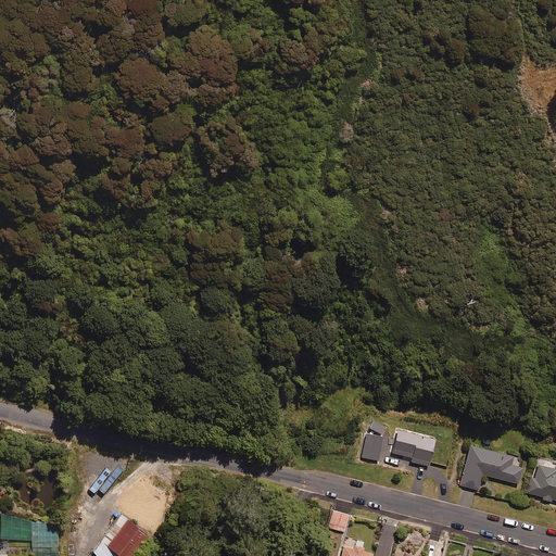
[(436,442),(397,432),(392,455),(412,460),(412,463),(428,467),(436,442)]
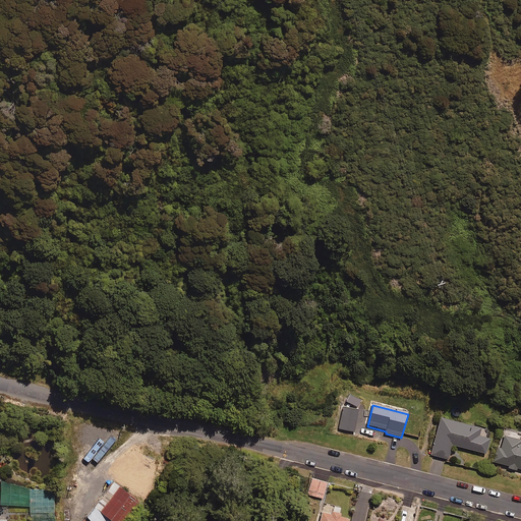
[(358,411),(343,408),(339,429),(354,432),(358,411)]
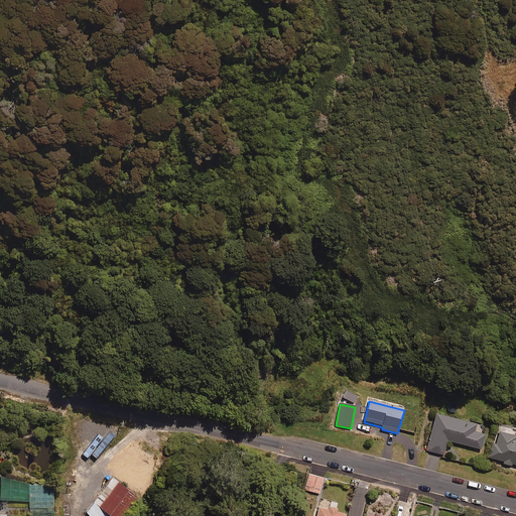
[(468,423),(421,412),(412,448),(432,454),(435,439),(471,447),(475,441),(476,433),(466,431),(468,423)]
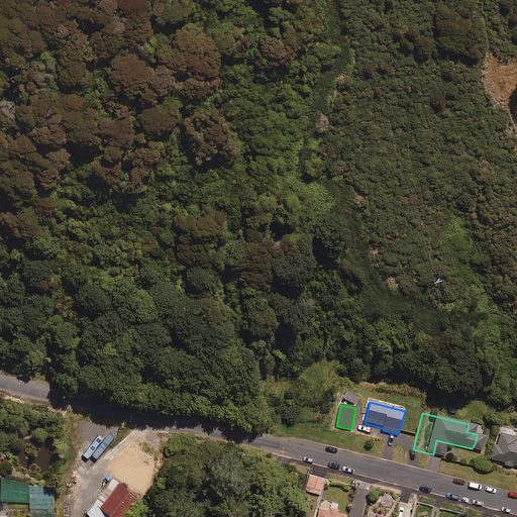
[(479,458),(496,462),(495,466),(505,469),(506,466),(516,468),(516,440),(505,439),(508,431),(501,428),(490,427),(485,435),(479,458)]
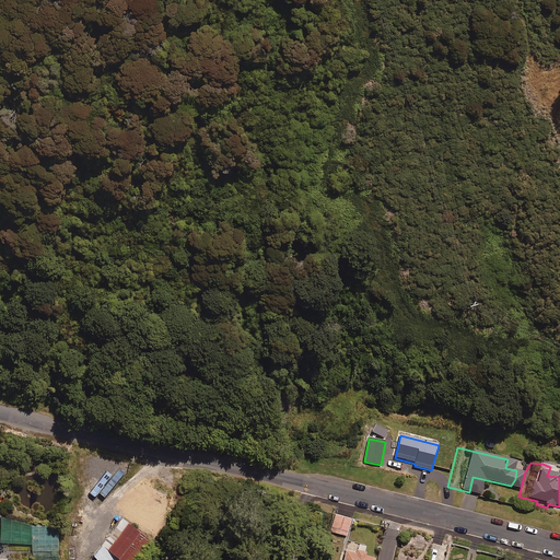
[(165,477),(159,474),(152,489),(160,492),(165,477)]
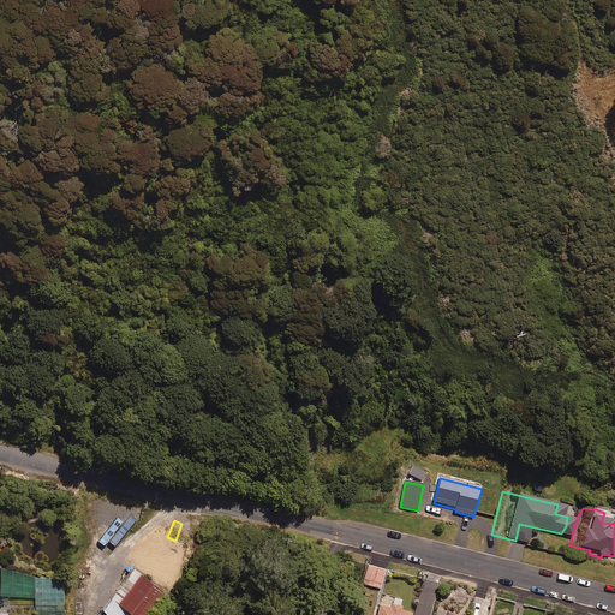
[(192,526),(184,523),(177,538),(185,542),(192,526)]
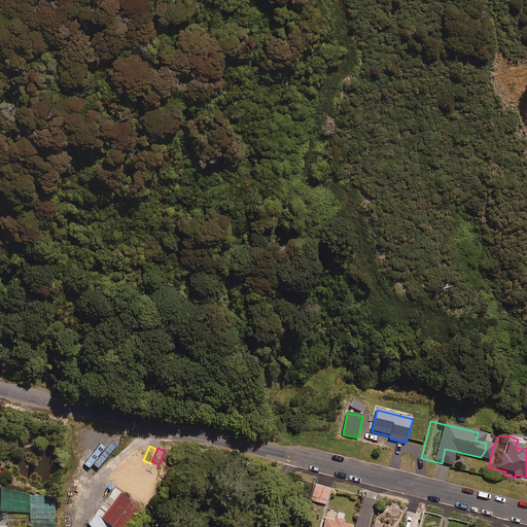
[(103,465),(97,464),(90,489),(96,491),(103,465)]
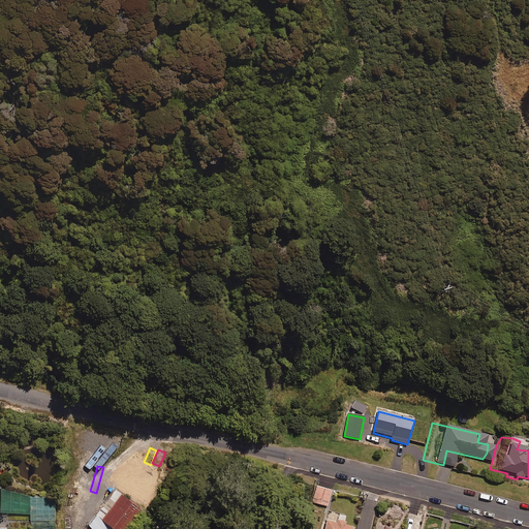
[(332,490),(321,487),(317,504),(328,506),(332,490)]
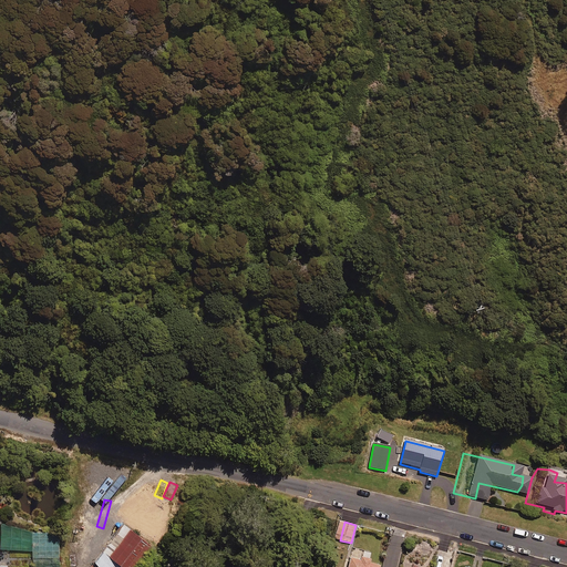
[(32,532),(33,526),(1,525),(1,549),(32,552),(32,532)]
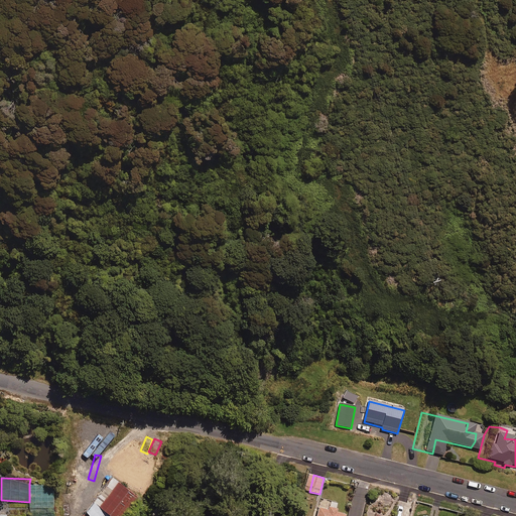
[(123,515),(137,499),(112,478),(84,511),(89,515),(123,515)]
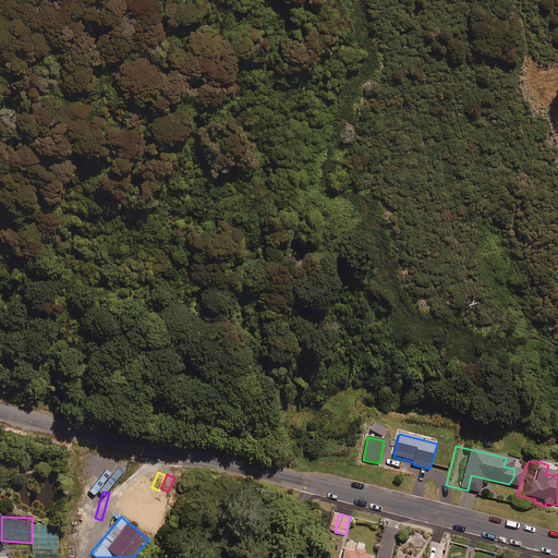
[(154,528),(143,522),(140,529),(149,534),(154,528)]
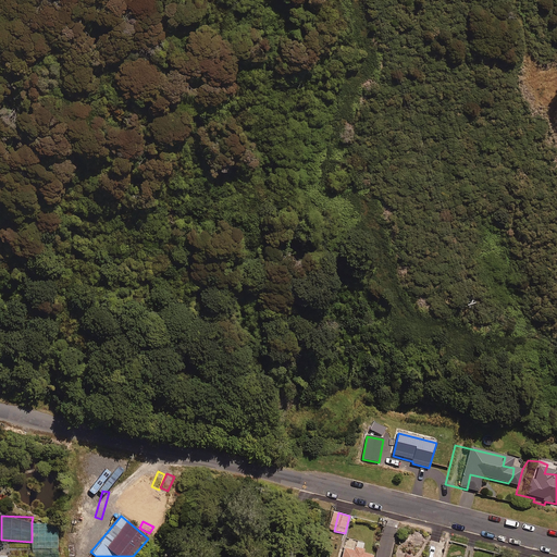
[(59,556),(59,522),(32,522),(32,556),(59,556)]
